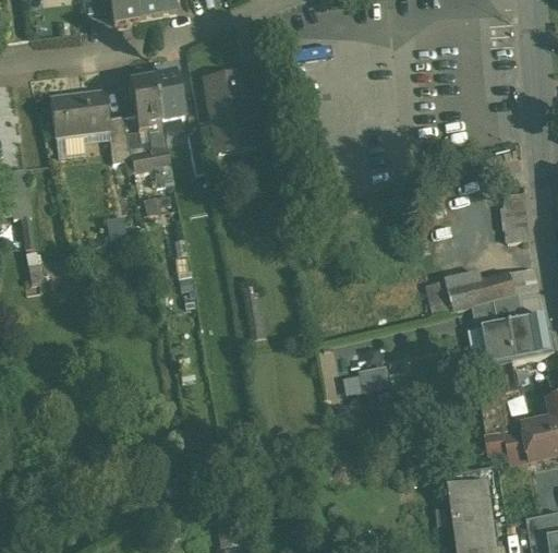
[(112,0),(112,1),(109,2),(113,22),(140,17),(135,0),(112,0)]
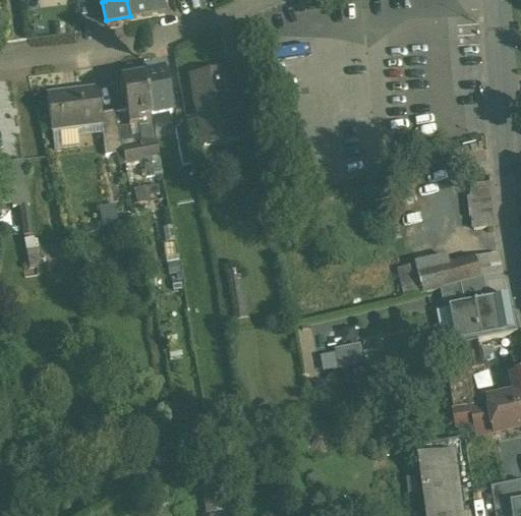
[(126,0),(130,16),(164,10),(162,0),(126,0)]
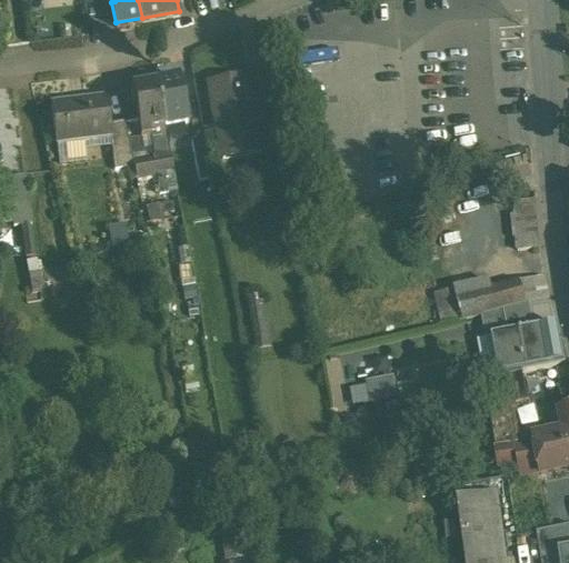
[(248,72),(208,79),(220,140),(257,133),(259,133),(255,110),(248,72)]
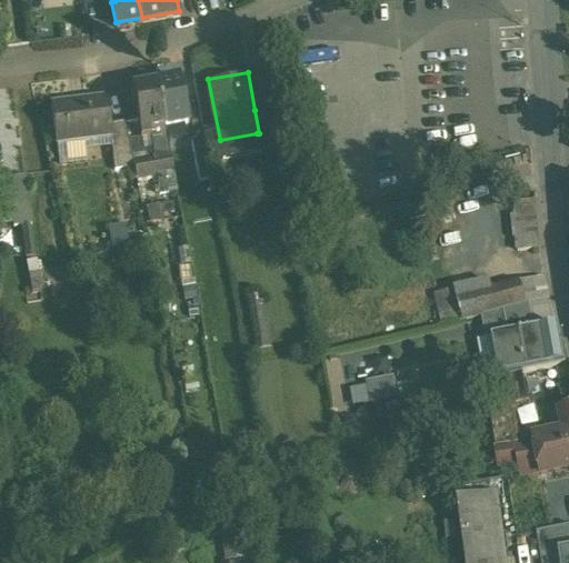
[(180,74),(156,79),(163,122),(175,120),(188,118),(180,74)]
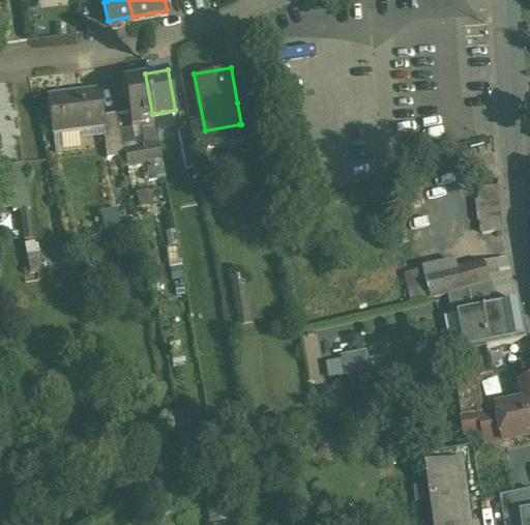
[(145,74),(121,78),(130,124),(141,122),(139,116),(152,114),(145,74)]
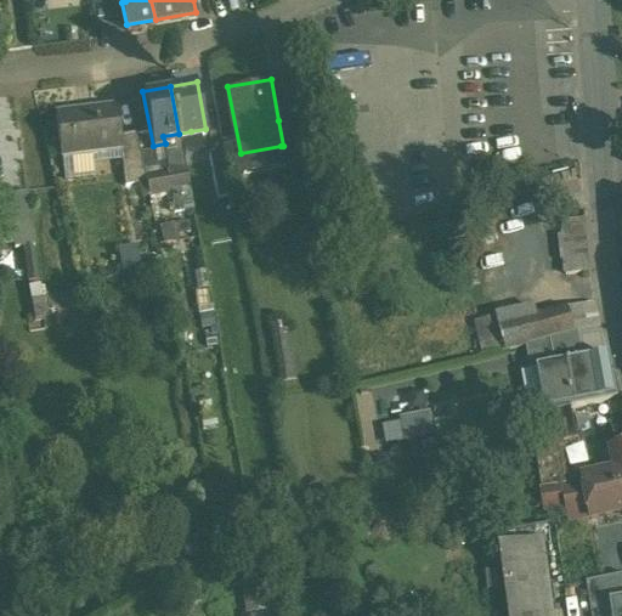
[(116,101),(56,108),(62,152),(120,145),(122,145),(119,131),(116,101)]
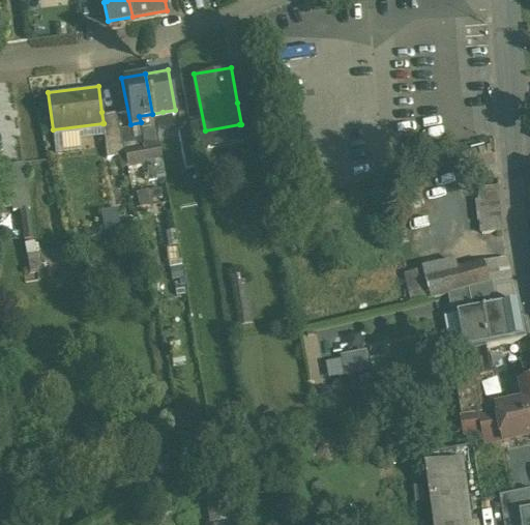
[(251,99),(237,103),(241,124),(239,124),(240,132),(256,128),(251,99)]
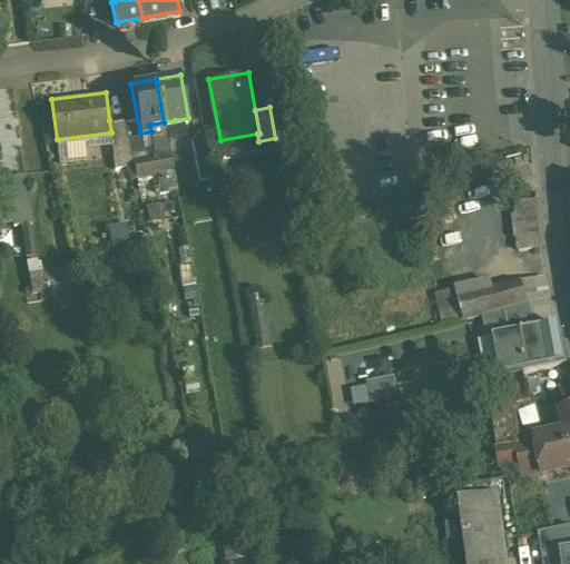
[(125,117),(109,120),(111,132),(110,132),(115,165),(134,161),(133,156),(125,117)]
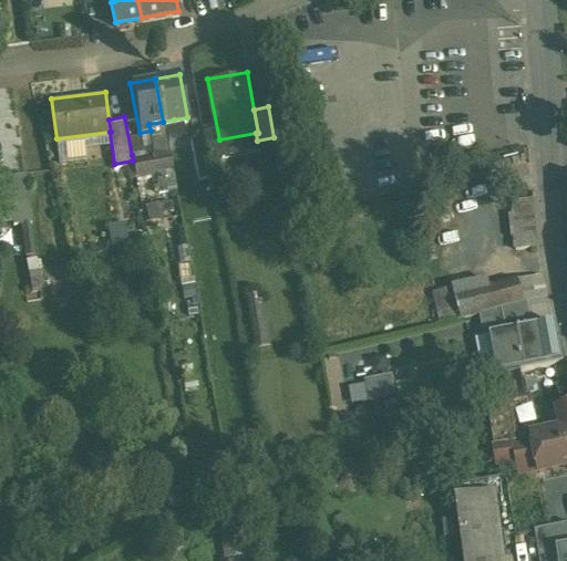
[(174,120),(163,122),(166,139),(177,137),(174,120)]
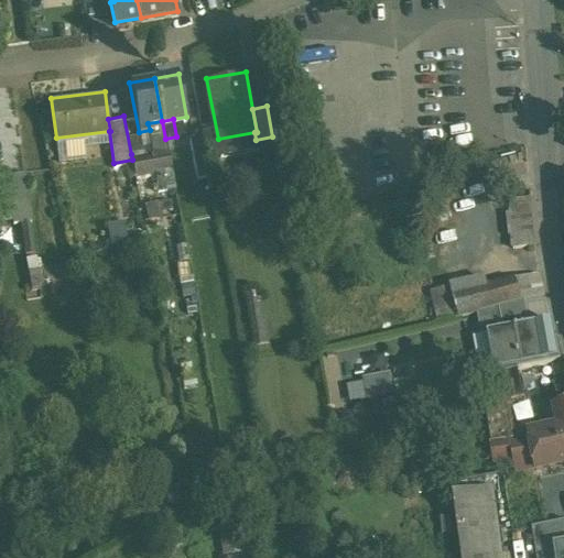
[(202,132),(190,134),(193,150),(205,148),(202,132)]
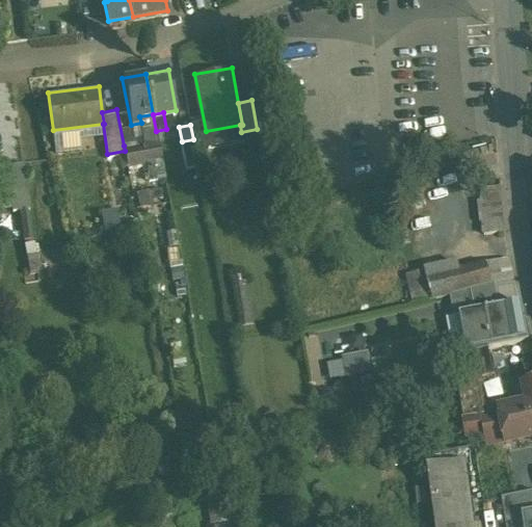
[(166,129),(156,131),(158,139),(159,146),(182,141),(179,127),(166,129)]
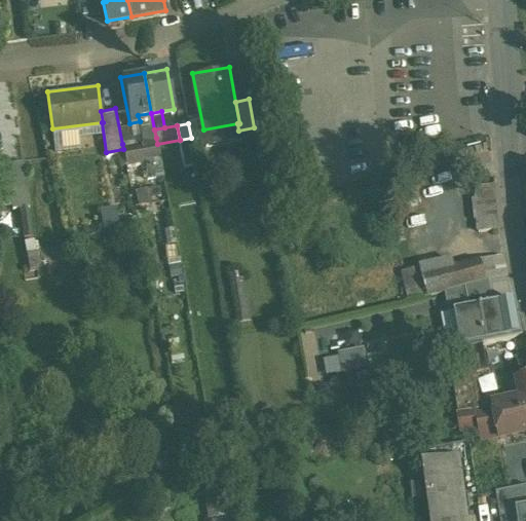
[(156,138),(122,144),(123,149),(126,161),(159,155),(157,144),(156,138)]
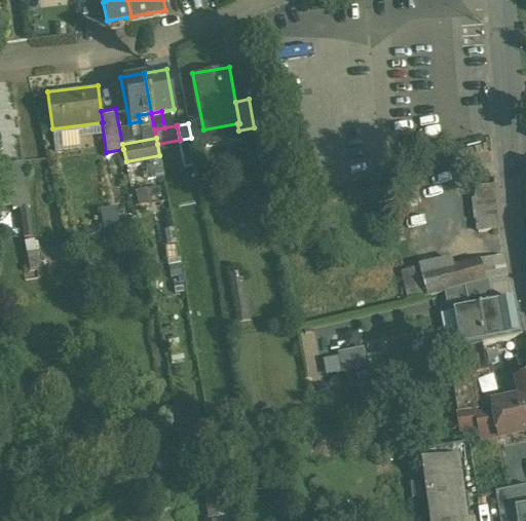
[(23,159),(6,161),(12,206),(29,202),(23,159)]
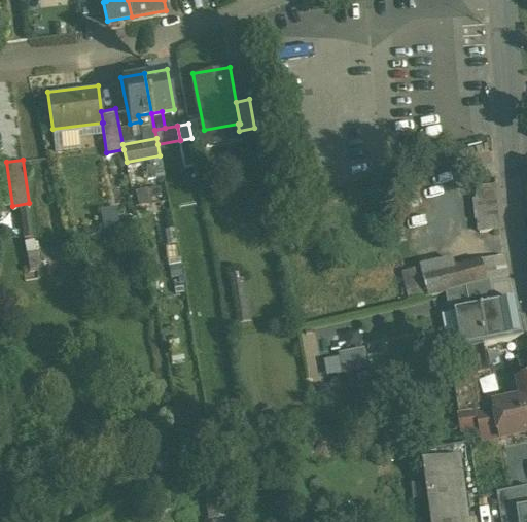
[(495,182),(477,183),(480,227),(498,225),(495,182)]
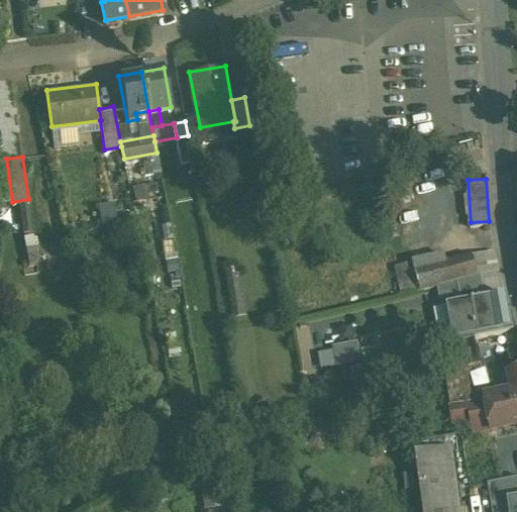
[(494,246),(473,251),(477,272),(481,272),(499,267),(494,246)]
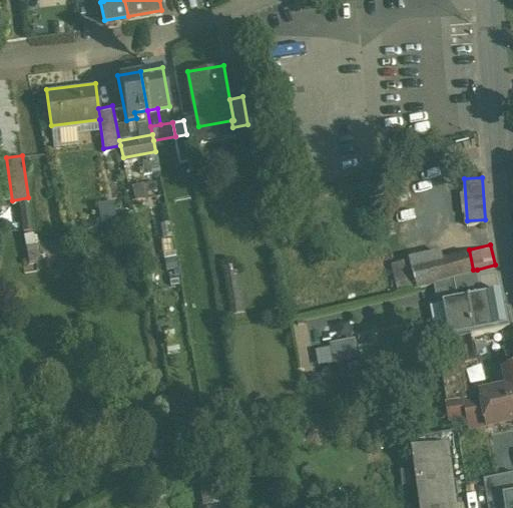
[(441,248),(409,256),(411,264),(417,284),(453,275),(473,270),(469,249),(443,257),(441,248)]
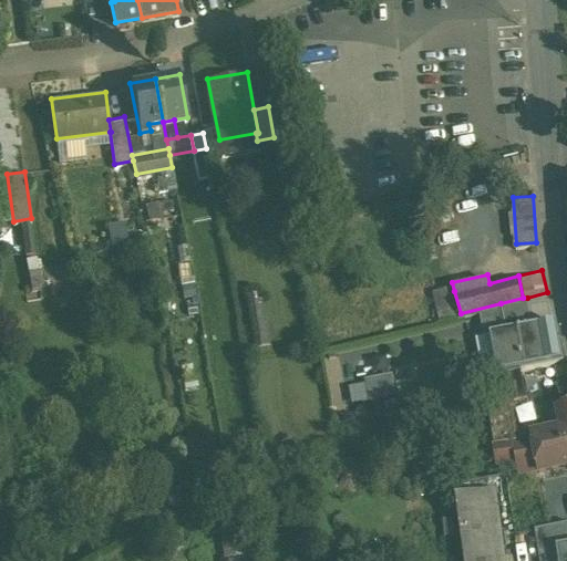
[(260,288),(246,290),(253,342),(268,341),(260,288)]
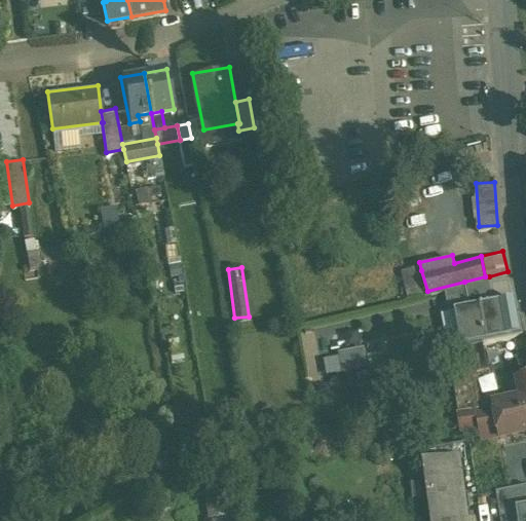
[(421,270),(404,274),(409,296),(427,291),(421,270)]
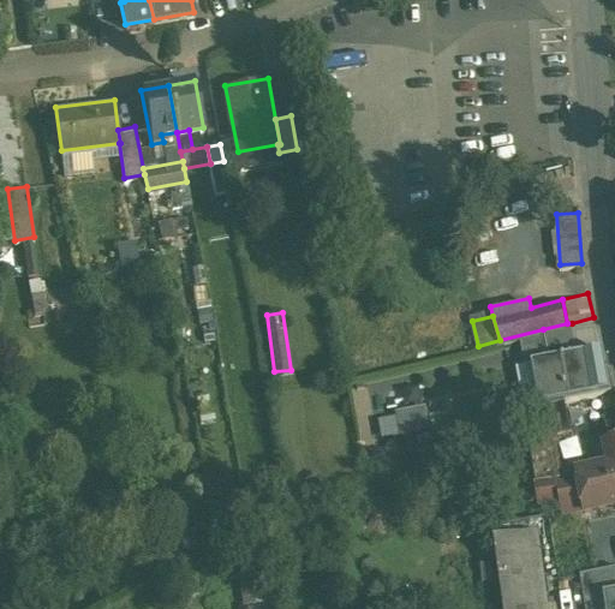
[(567,323),(543,329),(548,356),(560,353),(577,351),(572,323),(567,323)]
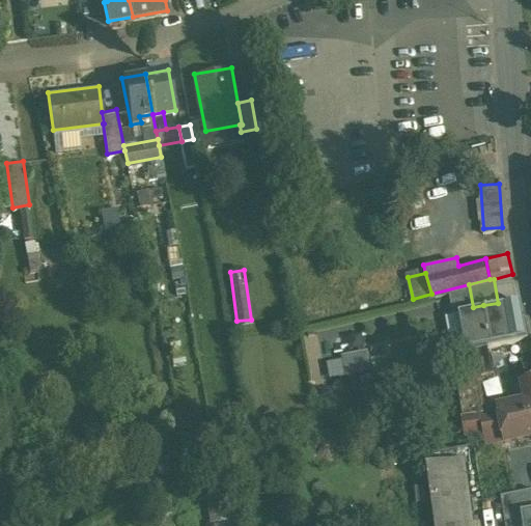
[(498,303),(483,305),(491,342),(527,335),(521,299),(498,303)]
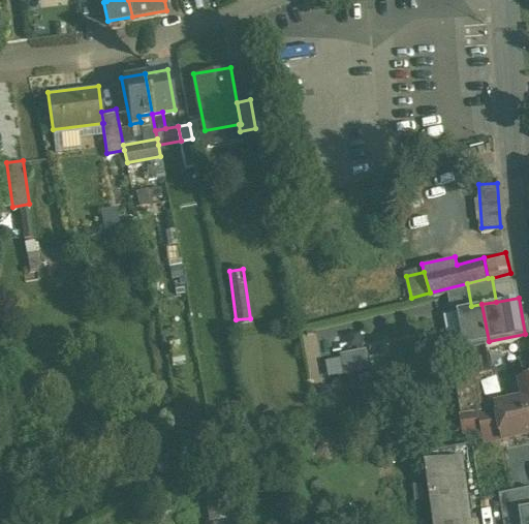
[(464,345),(489,341),(481,304),(471,306),(457,309),(464,345)]
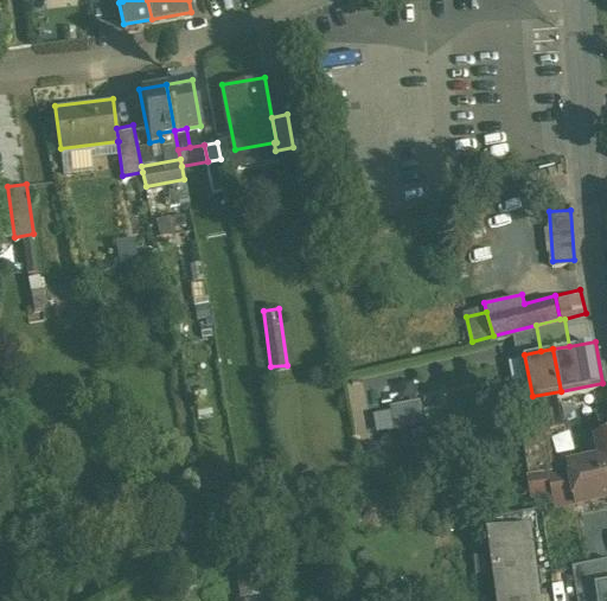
[(378,384),(381,407),(372,408),(374,424),(425,419),(420,379),(378,384)]
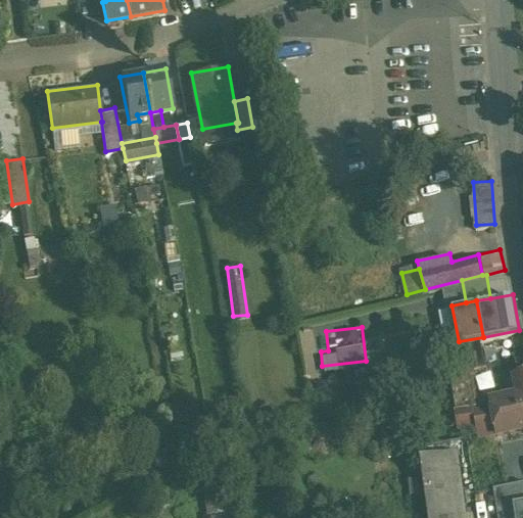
[(459,341),(445,345),(449,370),(470,366),(515,358),(522,393),(522,392),(522,329),(483,337),(459,341)]
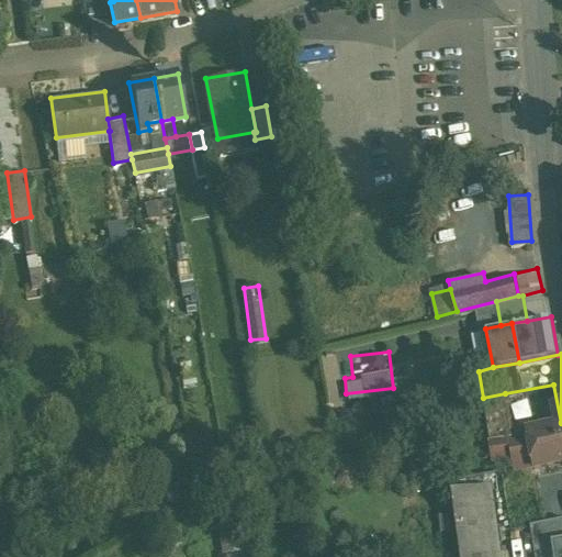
[(505,393),(483,398),(493,458),(515,455),(512,432),(505,393)]
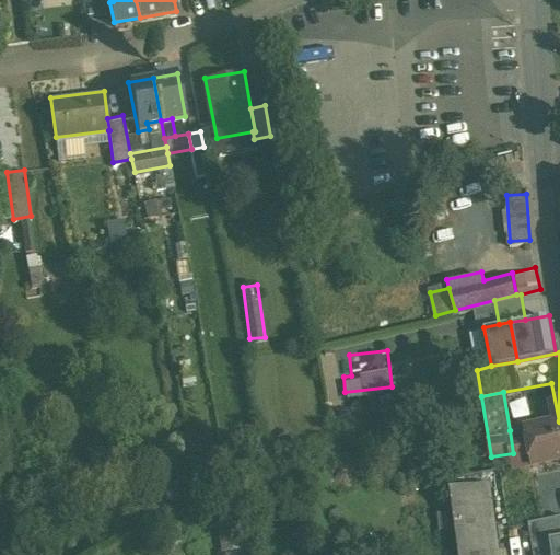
[(559,420),(559,421),(525,429),(529,450),(532,462),(559,455),(559,420)]
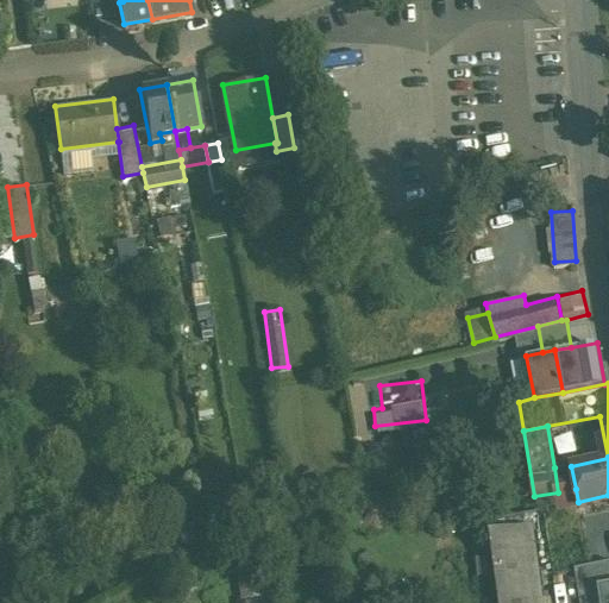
[(566,465),(554,468),(558,492),(576,489),(571,466),(566,466),(566,465)]
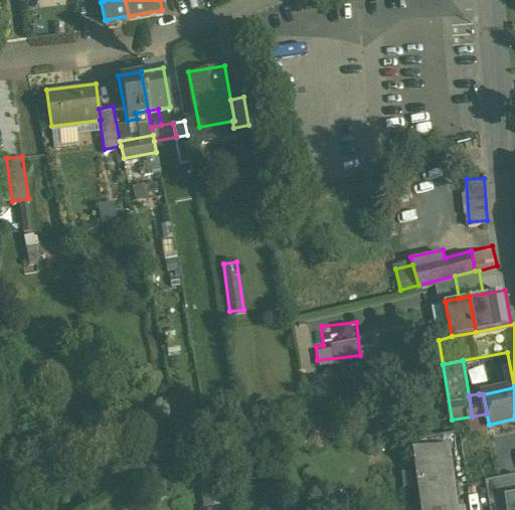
[(458,509),(450,444),(413,449),(421,509),(458,509)]
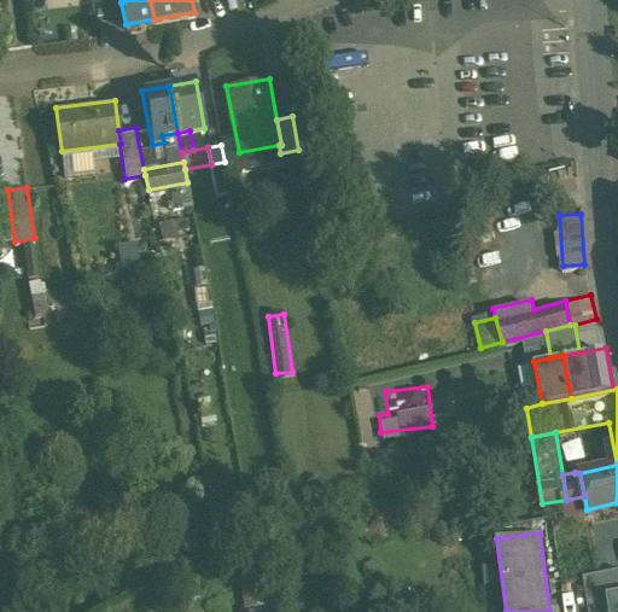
[(617,567),(583,575),(588,598),(617,592),(617,567)]
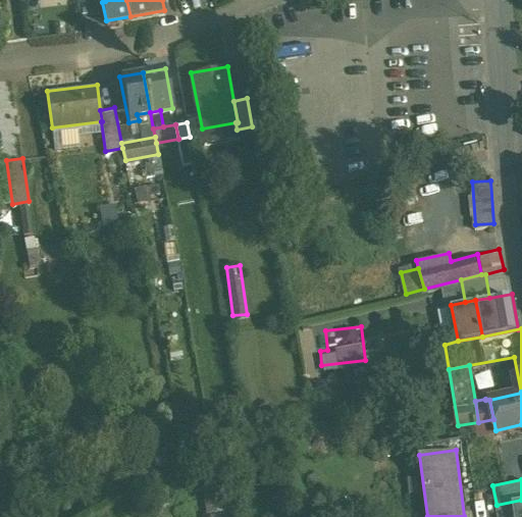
[(203,493),(205,511),(220,510),(218,490),(203,493)]
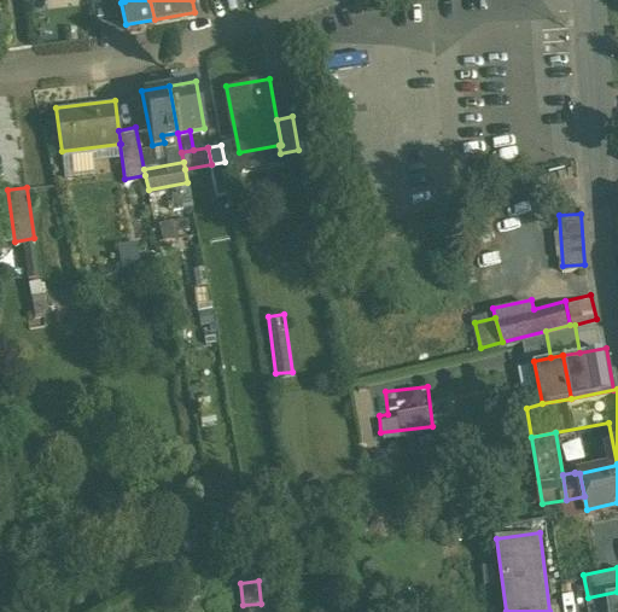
[(617,611),(617,592),(588,598),(590,611),(617,611)]
